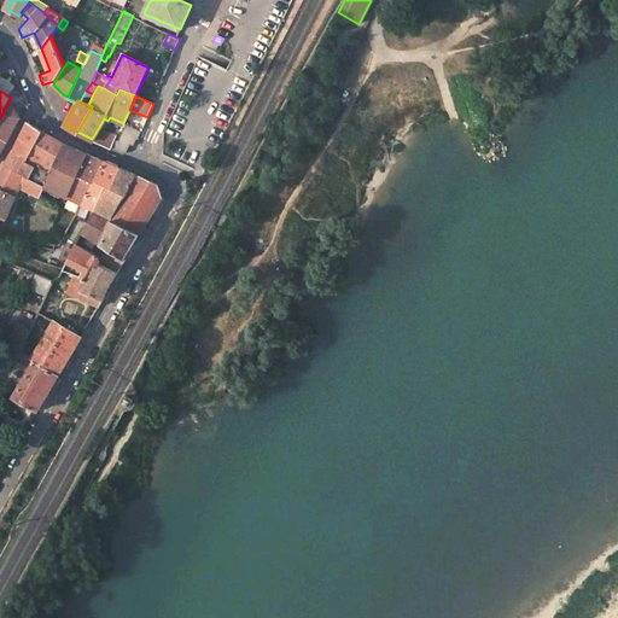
[(0,152),(19,117),(16,111),(9,103),(0,118),(0,152)]
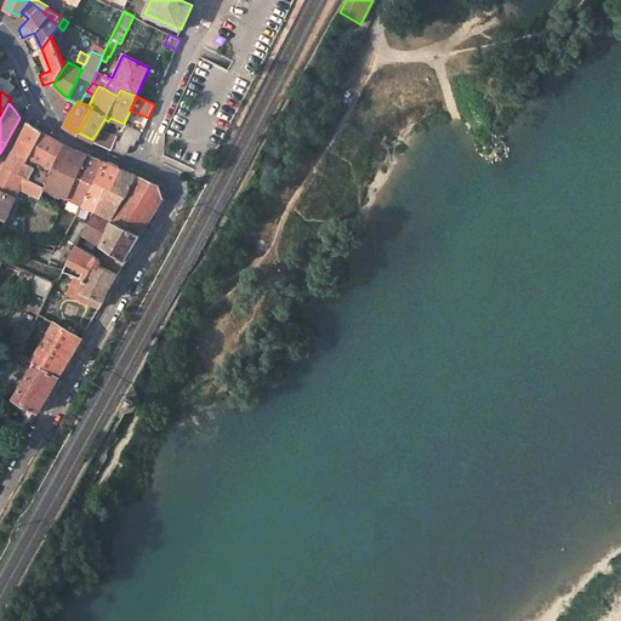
[(0,214),(7,217),(21,181),(26,183),(23,188),(40,197),(44,188),(64,146),(51,138),(33,127),(34,125),(30,123),(29,126),(28,125),(0,174),(0,214)]
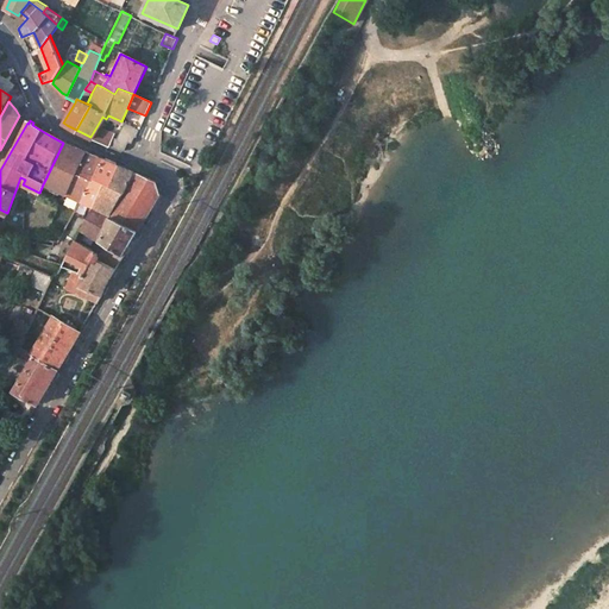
[(124,123),(117,137),(129,142),(131,143),(135,137),(136,137),(139,130),(124,123)]
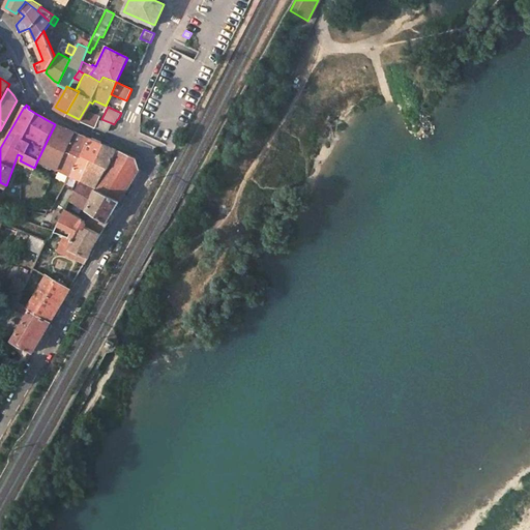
[(85,109),(79,119),(92,126),(96,117),(98,114),(85,109)]
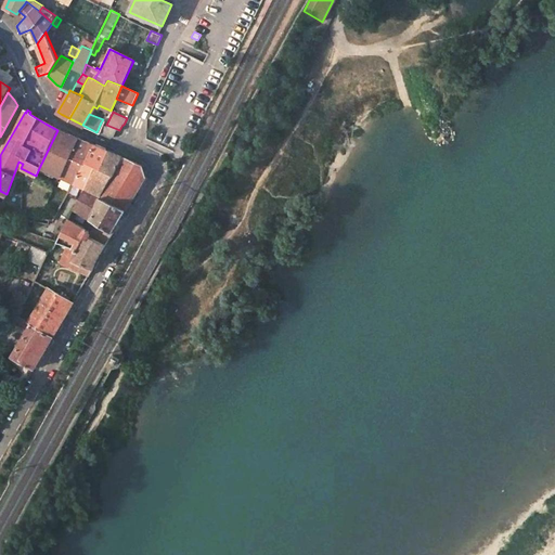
[(116,130),(117,129),(106,125),(101,123),(97,132),(106,137),(110,138),(113,138),(116,130)]
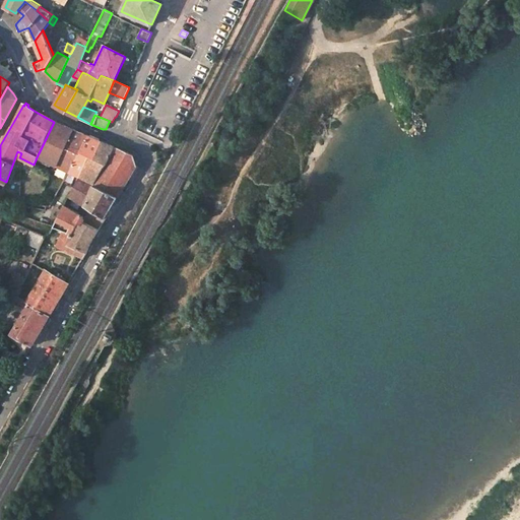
[(37,157),(56,167),(73,130),(64,126),(54,122),(37,157)]
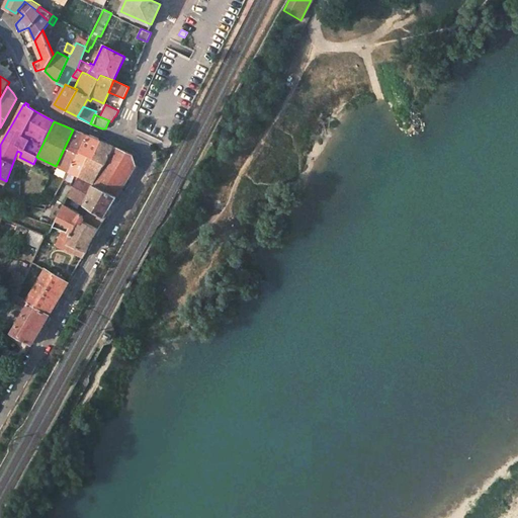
[(56,166),(69,171),(86,136),(79,133),(73,130),(56,166)]
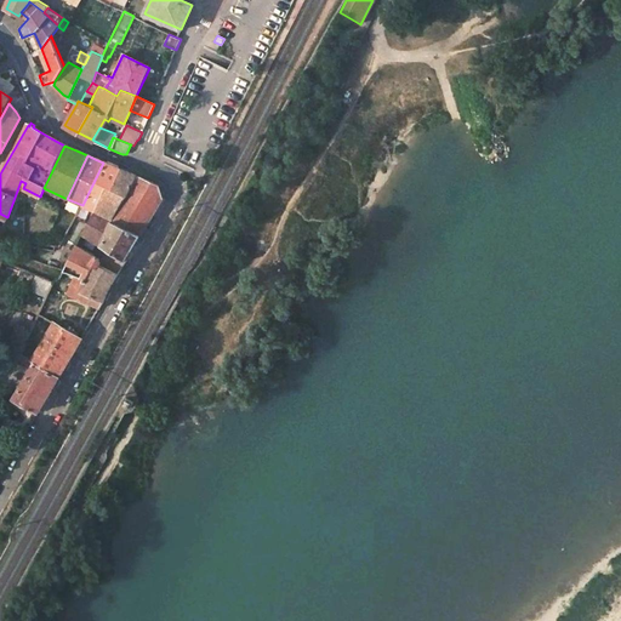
[(83,205),(95,211),(96,209),(119,170),(110,166),(103,163),(83,205)]
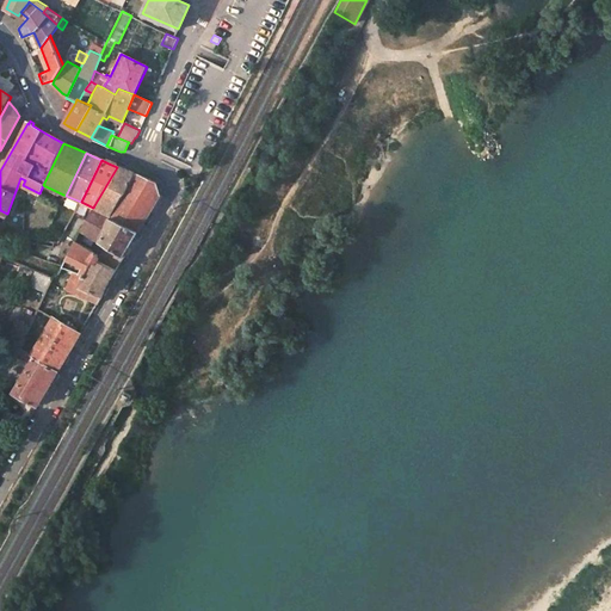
[(127,171),(117,167),(94,205),(106,211),(111,214),(134,174),(127,171)]
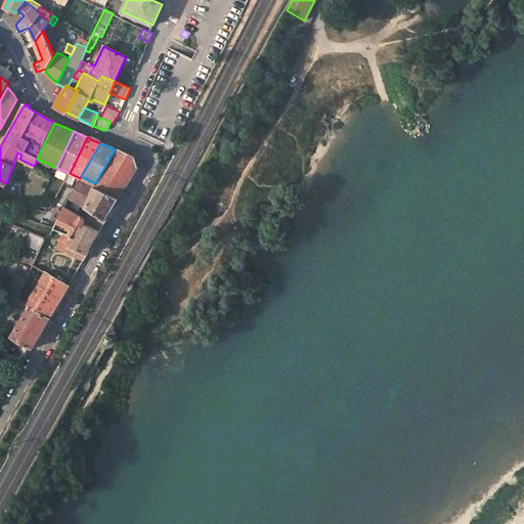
[(93,187),(85,206),(92,210),(106,219),(127,182),(136,166),(134,159),(115,149),(95,183),(93,187)]
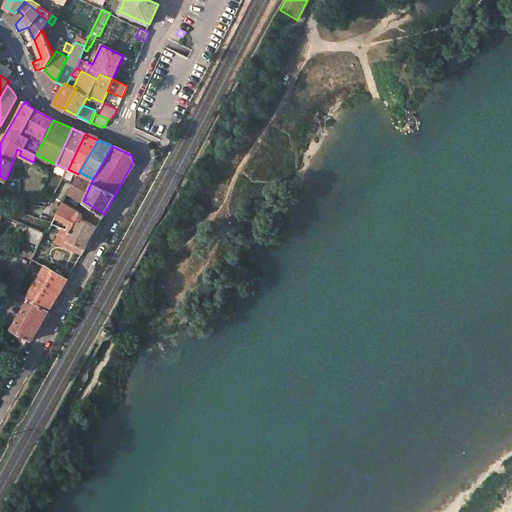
[(78,174),(68,193),(83,201),(91,183),(87,182),(89,177),(79,172),(78,174)]
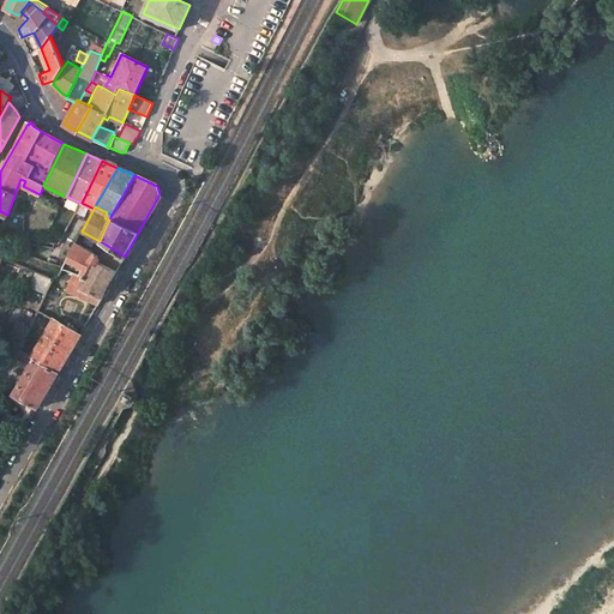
[(64,268),(79,274),(74,283),(82,287),(78,295),(98,305),(103,299),(110,282),(116,271),(98,263),(100,260),(100,258),(98,256),(97,254),(77,242),(64,268)]
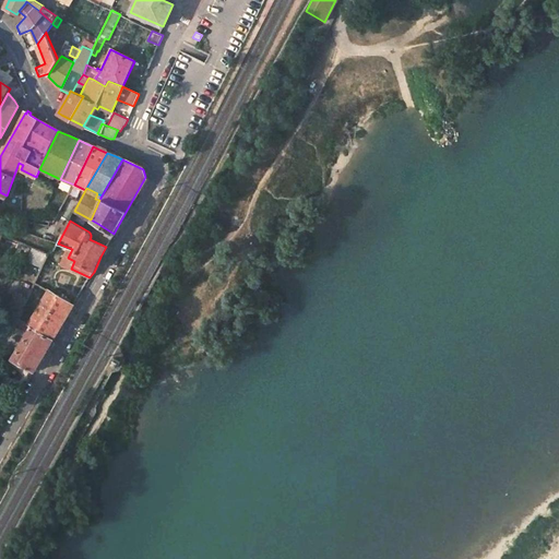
[(98,224),(90,239),(106,247),(114,234),(98,224)]
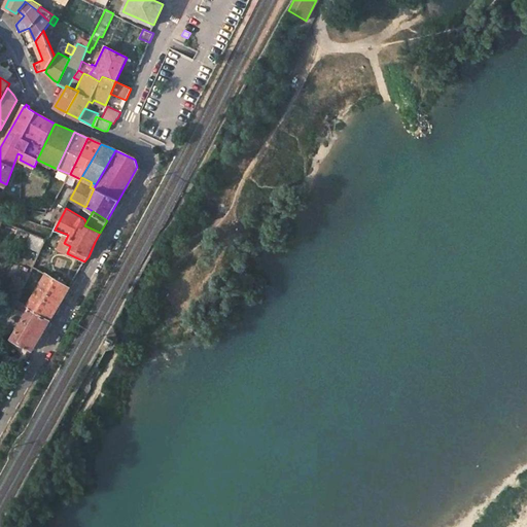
[(32,233),(26,246),(33,249),(39,236),(32,233)]
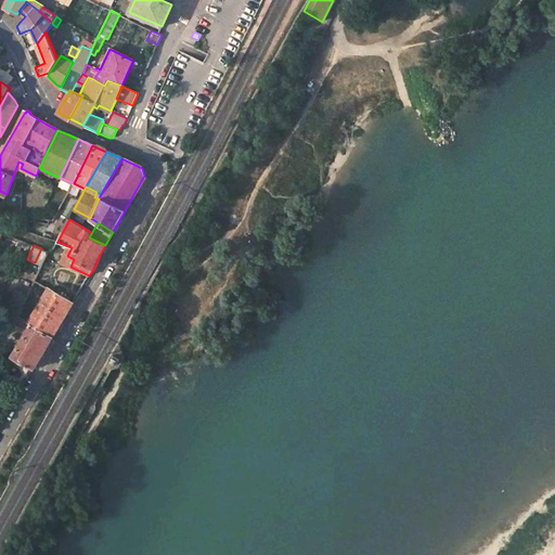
[(35,262),(42,267),(50,252),(41,248),(35,262)]
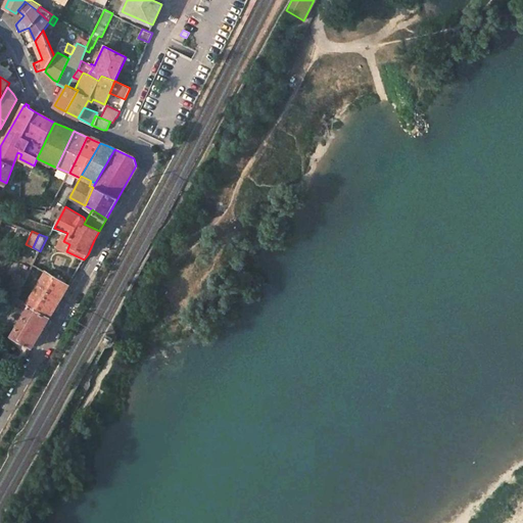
[(63,241),(61,240),(57,247),(66,251),(69,244),(63,241)]
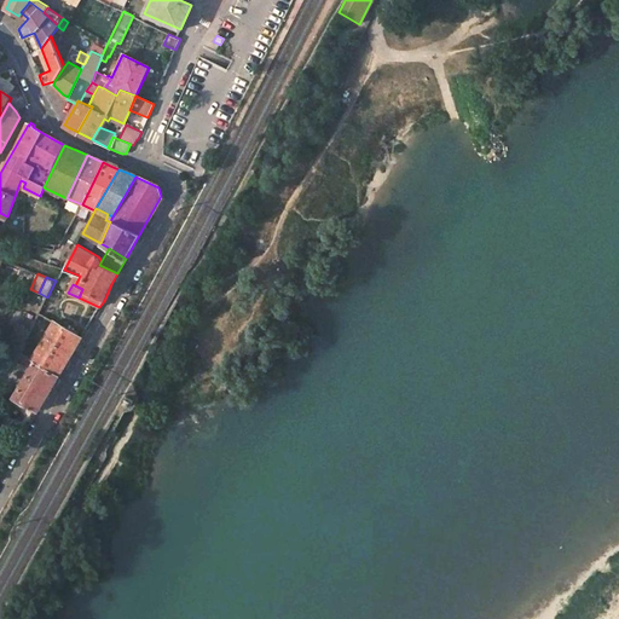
[(55,322),(33,358),(36,360),(59,375),(71,353),(81,337),(55,322)]
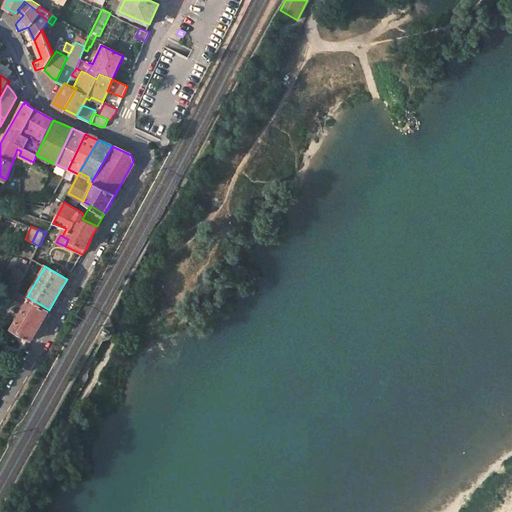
[(26,274),(16,269),(9,284),(13,287),(17,289),(18,289),(26,274)]
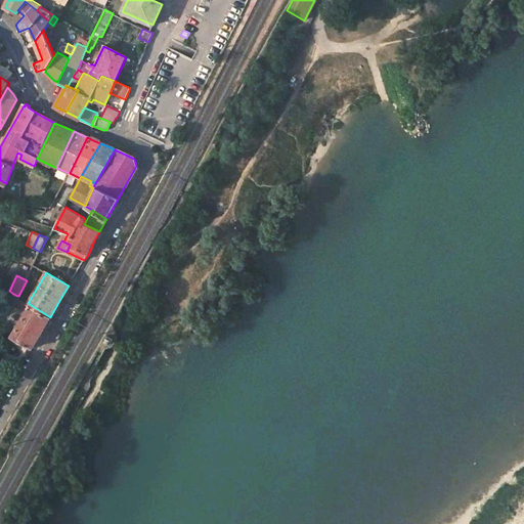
[(17,296),(13,294),(9,302),(26,312),(29,309),(29,307),(15,299),(17,296)]
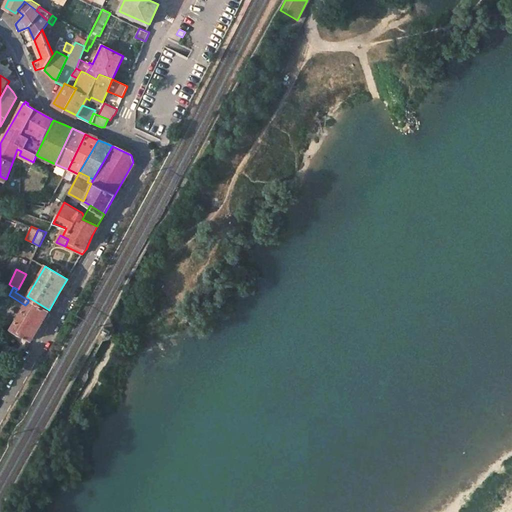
[(11,329),(31,341),(41,324),(49,310),(30,298),(28,300),(28,302),(25,305),(11,329)]
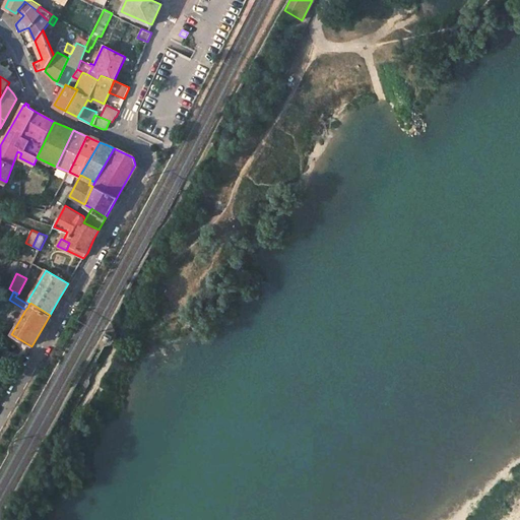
[(113,336),(108,333),(105,338),(110,341),(112,339),(113,336)]
